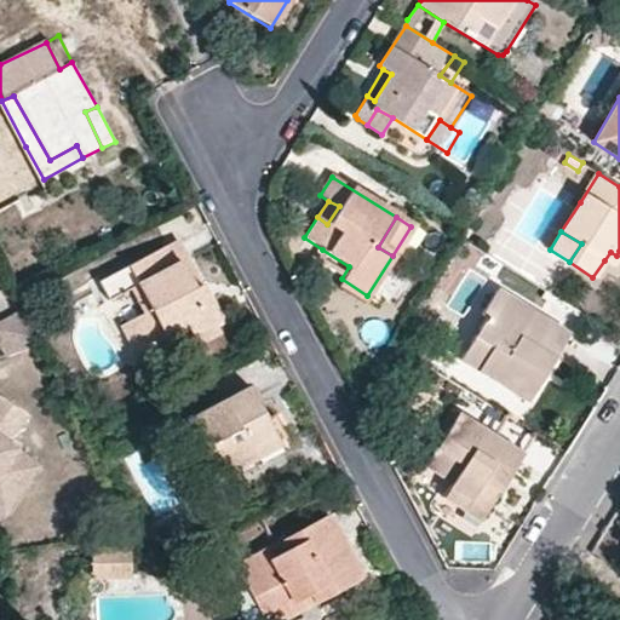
[(130,291),(138,286),(150,310),(142,314),(119,323),(135,355),(165,339),(187,327),(190,336),(214,323),(219,320),(207,298),(199,303),(191,287),(179,262),(172,263),(164,246),(98,282),(108,302),(130,291)]
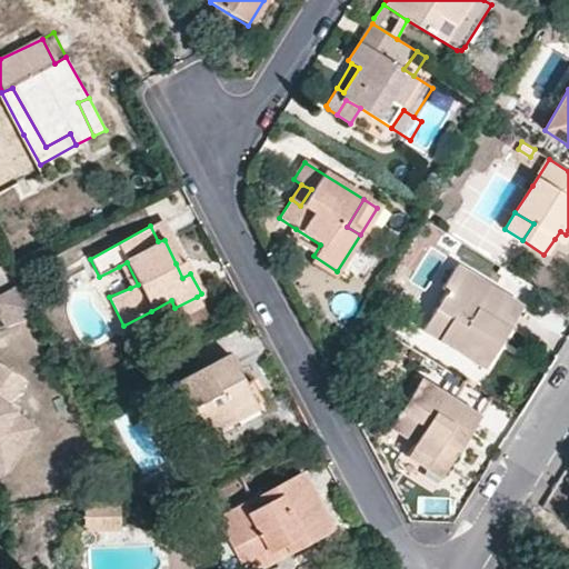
[(313,256),(320,245),(296,229),(289,240),(313,256)]
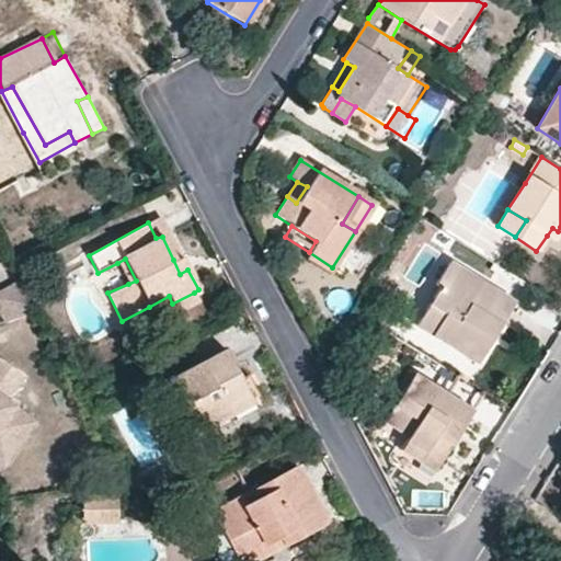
[(558,231),(552,228),(547,236),(553,241),(558,231)]
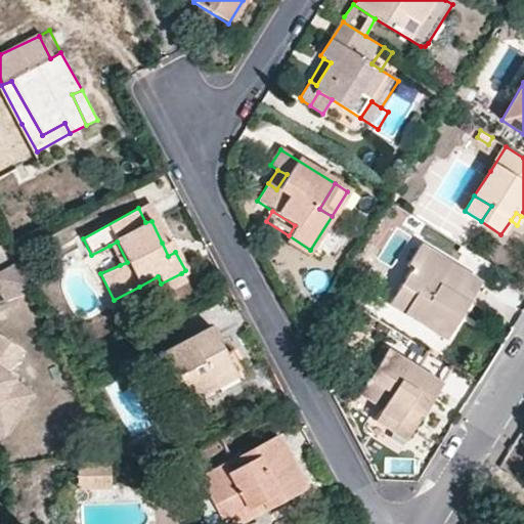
[(306,256),(310,250),(289,235),(285,242),(306,256)]
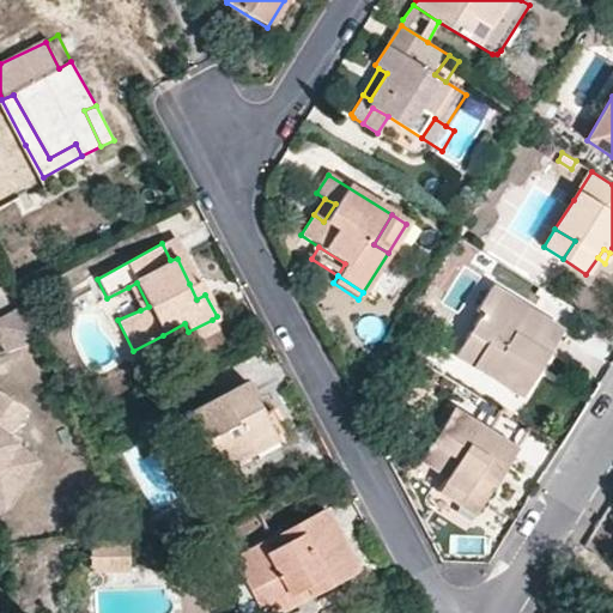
[(196,280),(189,284),(196,299),(205,295),(196,280)]
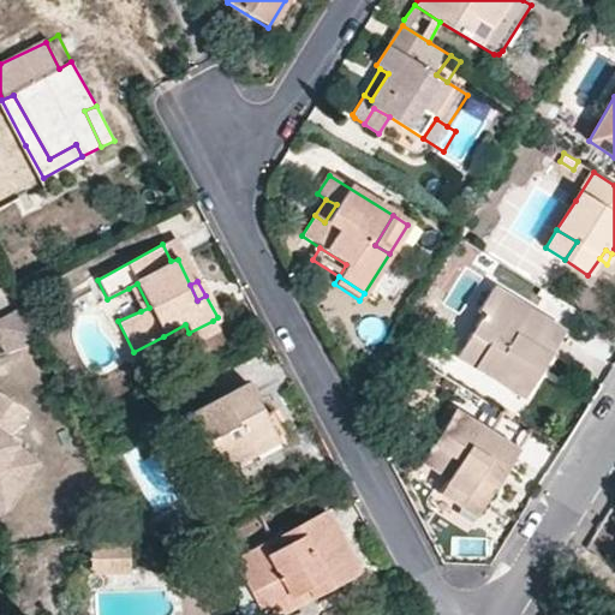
[(137,284),(129,288),(141,311),(149,308),(137,284)]
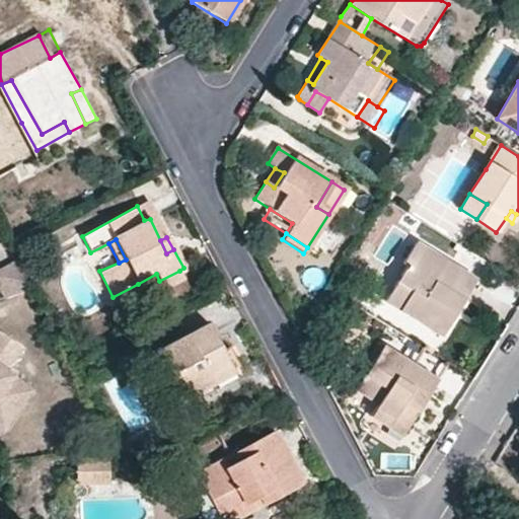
[(409,266),(386,300),(419,321),(442,336),(452,319),(449,313),(455,305),(459,308),(476,281),(418,242),(403,263),(409,266)]
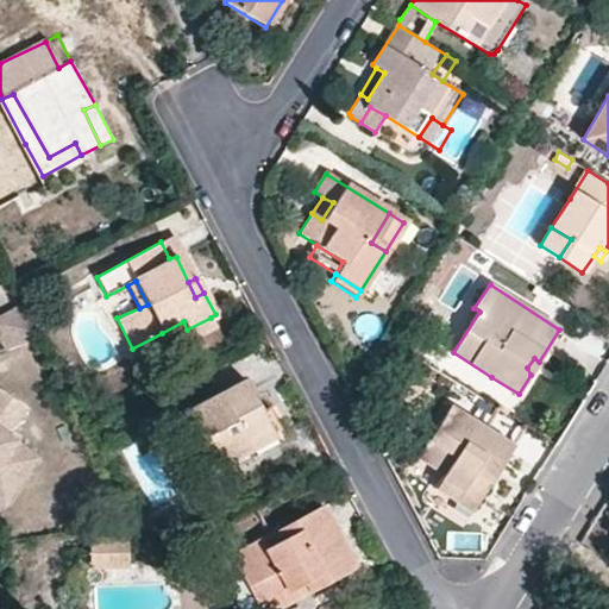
[(37,340),(18,306),(0,314),(0,333),(8,350),(37,340)]
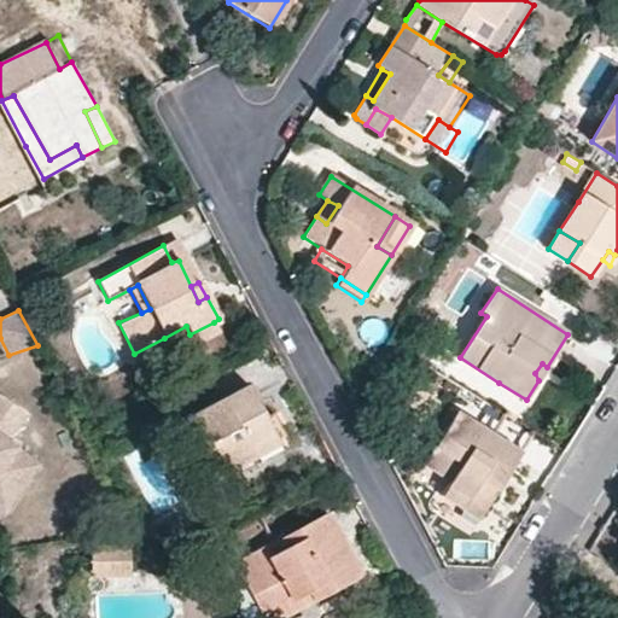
[(190,334),(194,344),(219,332),(214,322),(190,334)]
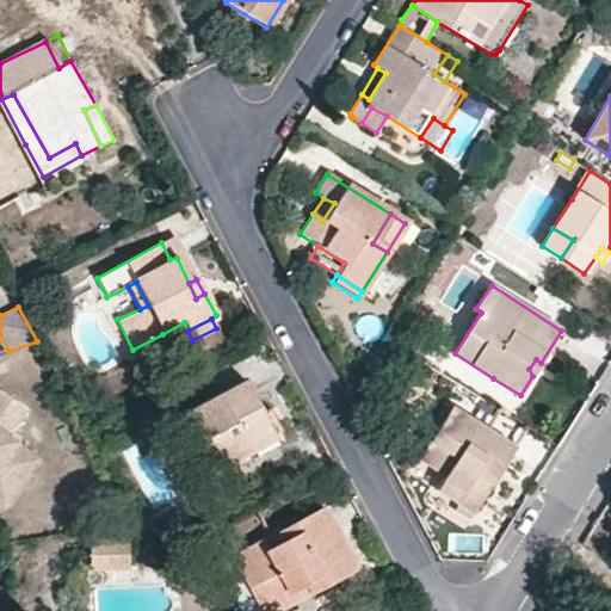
[(187,331),(184,322),(162,334),(167,343),(187,331)]
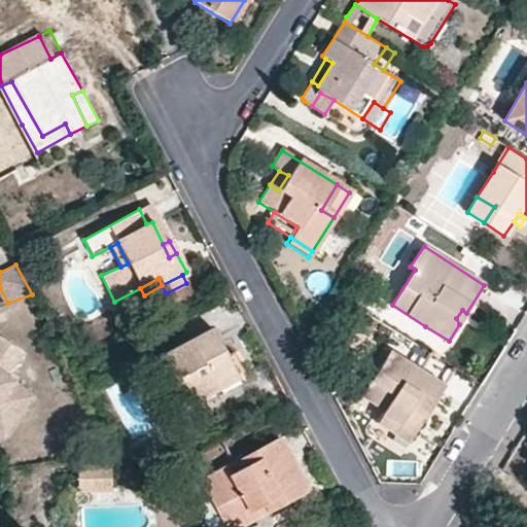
[(456,318),(459,324),(466,313),(462,310),(456,318)]
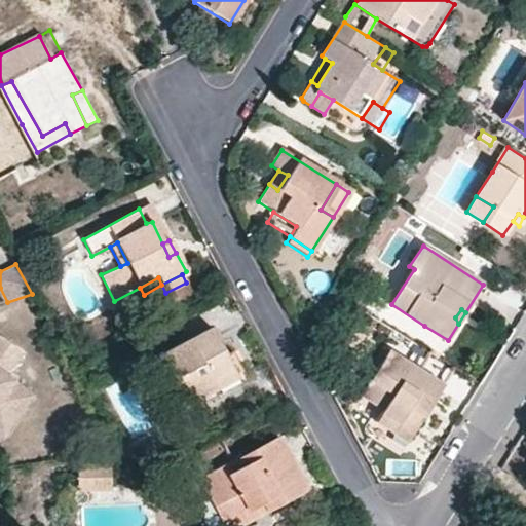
[(224,354),(212,328),(160,355),(185,403),(211,390),(214,388),(211,379),(230,369),(224,354)]
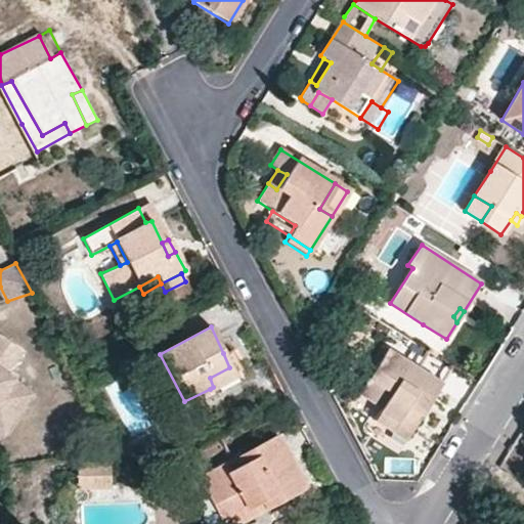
[(0,433),(6,438),(38,395),(10,375),(25,353),(0,336),(0,433)]
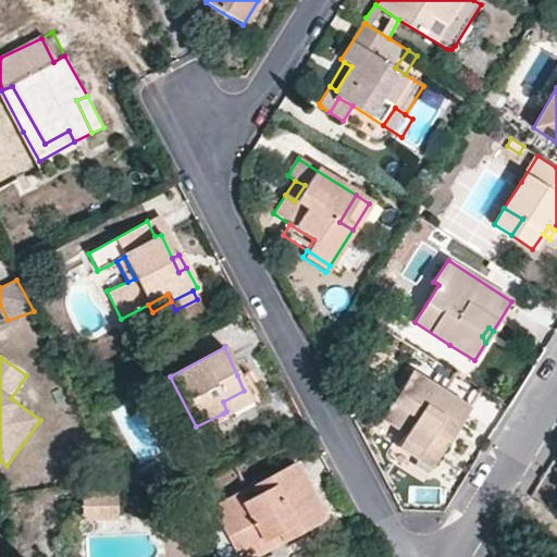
[(237,375),(244,391),(223,401),(226,411),(223,413),(226,420),(260,403),(246,371),(237,375)]
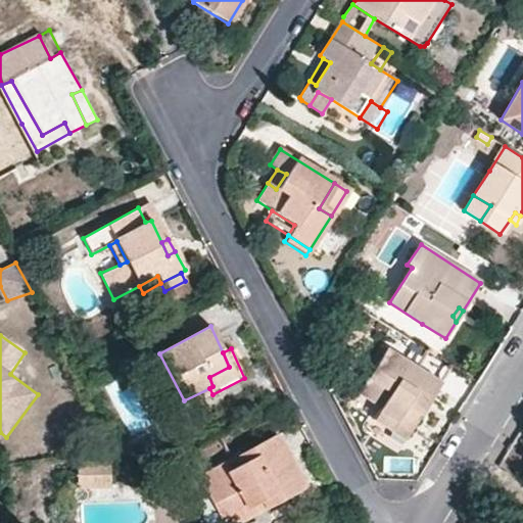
[(384,350),(359,393),(381,408),(373,420),(406,439),(422,415),(417,411),(425,397),(430,400),(440,384),(384,350)]
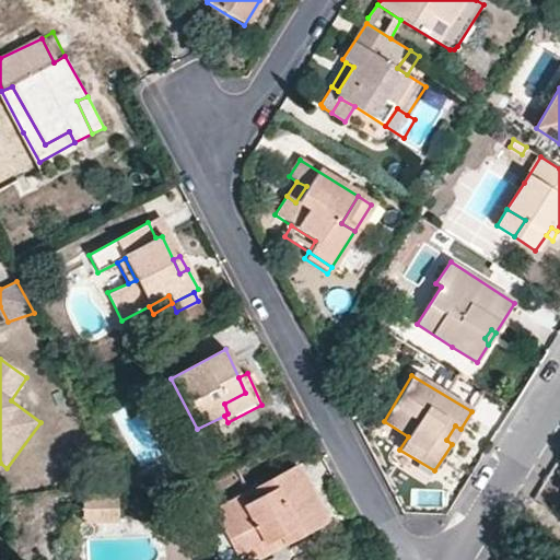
[(461,429),(455,426),(446,440),(452,444),(461,429)]
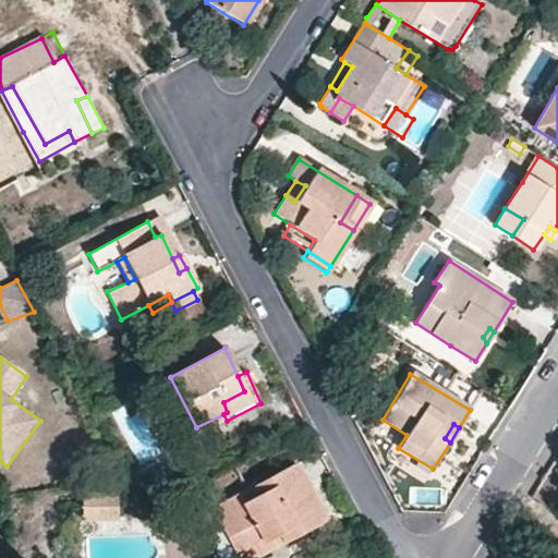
[(251,557),(265,550),(263,545),(280,535),(283,542),(324,519),(294,463),(210,509),(237,557),(251,557)]
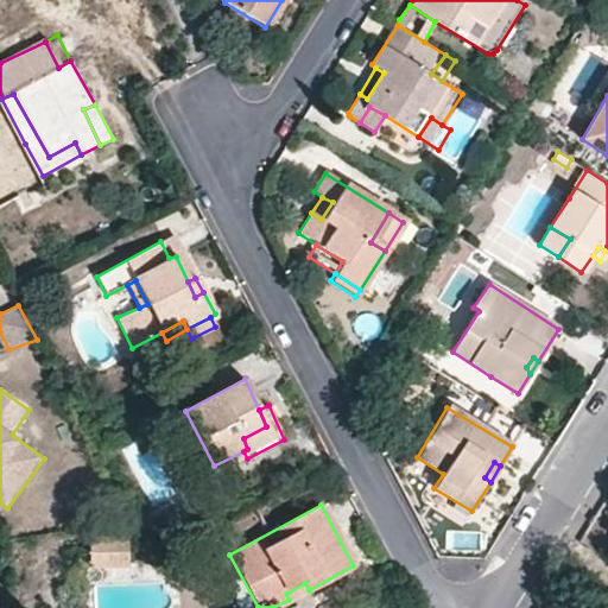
[(128,540),(93,540),(93,570),(128,570),(128,540)]
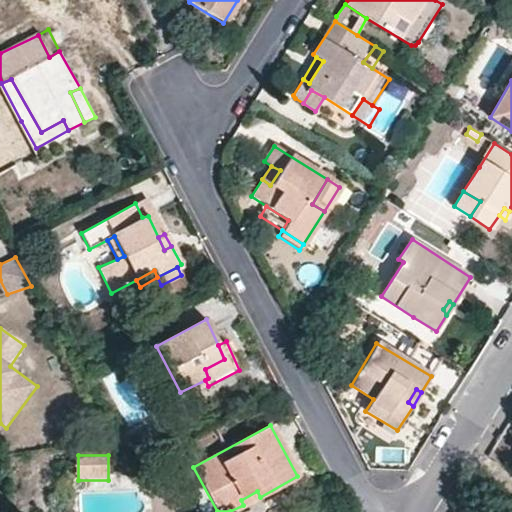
[(241,500),(243,505),(260,497),(257,491),(241,500)]
